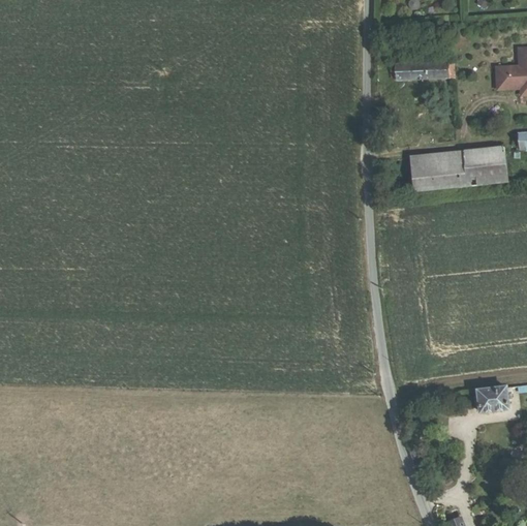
[(417,3),(415,0),(408,0),(407,1),(406,4),(408,7),(411,9),(414,8),(416,6),(417,3)]
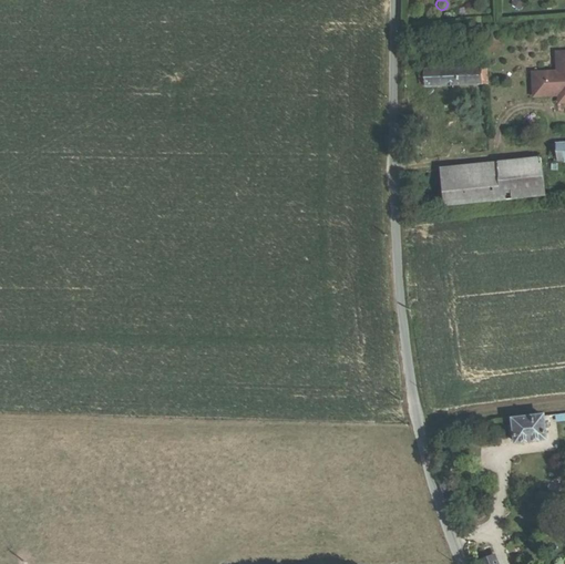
[(533,72),(534,95),(560,93),(564,93),(564,50),(556,51),(557,70),(533,72)]
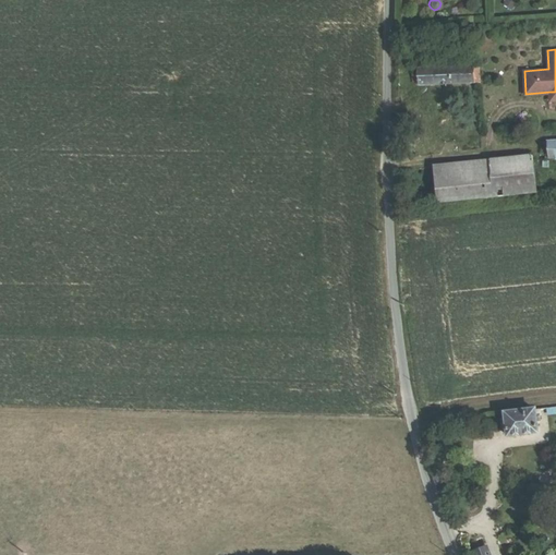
[(479,65),(418,67),(418,84),(480,83),(479,65)]
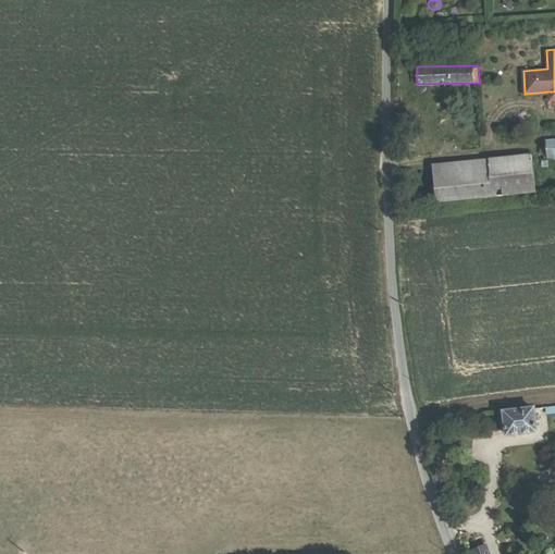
[(491,196),(534,192),(531,154),(486,158),(491,196)]
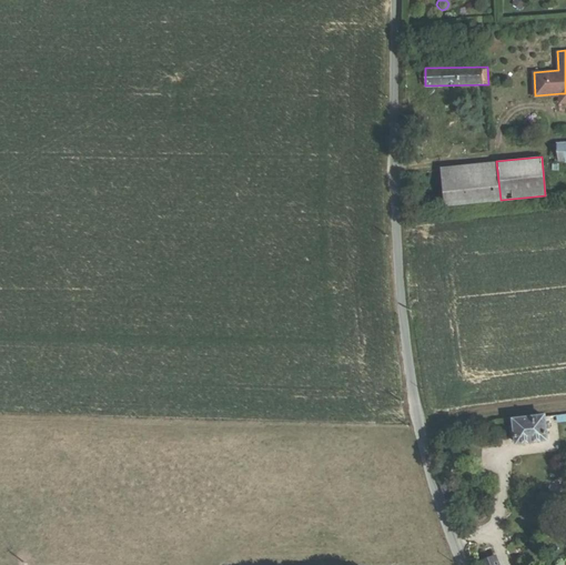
[(445,205),(501,200),(496,161),(441,167),(445,205)]
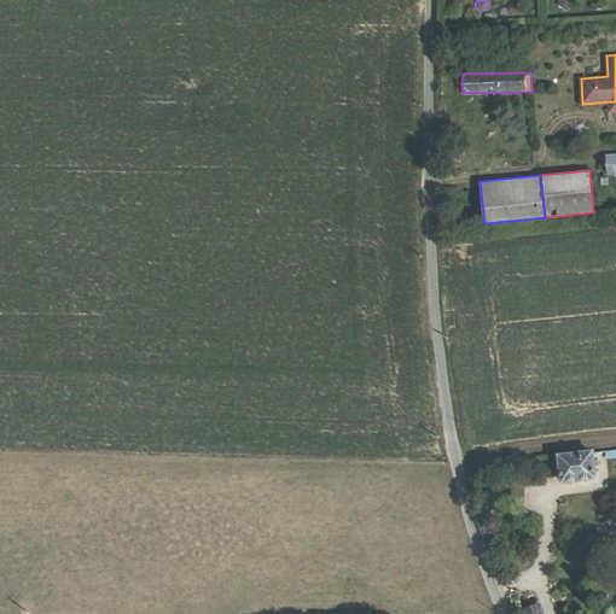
[(563,479),(594,475),(593,462),(593,457),(597,456),(597,449),(561,452),(562,460),(562,466),(563,479)]
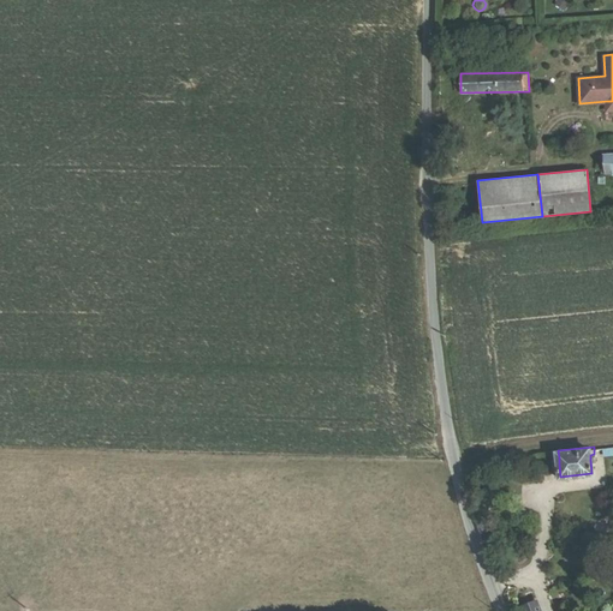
[(480,533),(488,529),(483,516),(475,519),(480,533)]
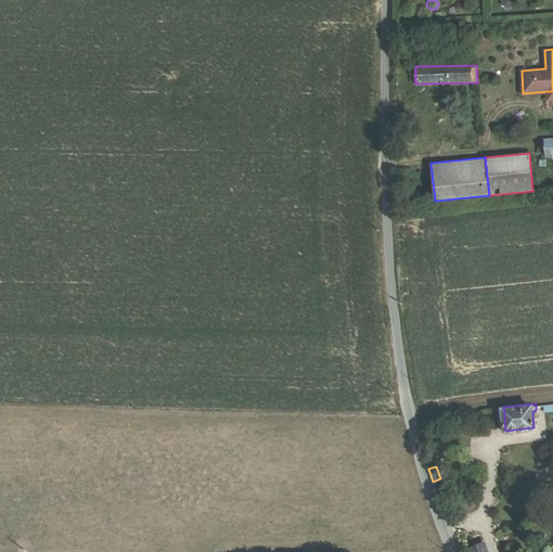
[(473,551),(488,551),(485,541),(472,547),(473,551)]
